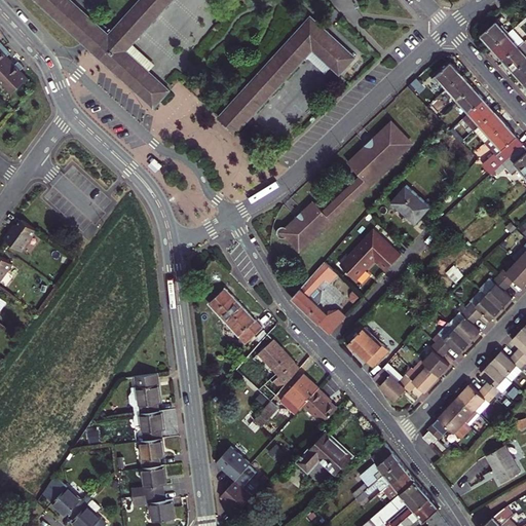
[(35,0),(87,47),(153,108),(170,90),(125,50),(171,0),(140,0),(108,35),(70,0),(35,0)]
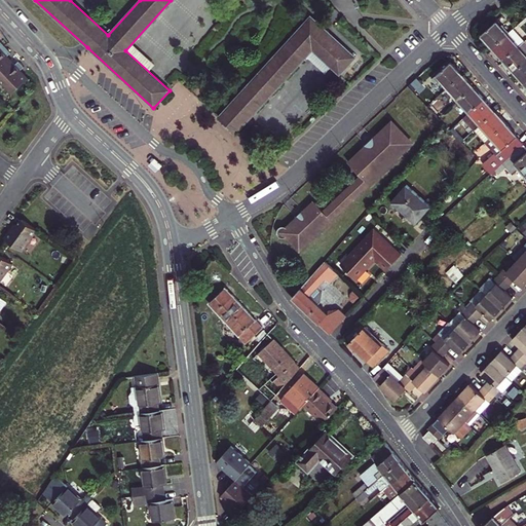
[(312,49),(340,74),(355,57),(310,16),(219,117),(236,134),(312,49)]
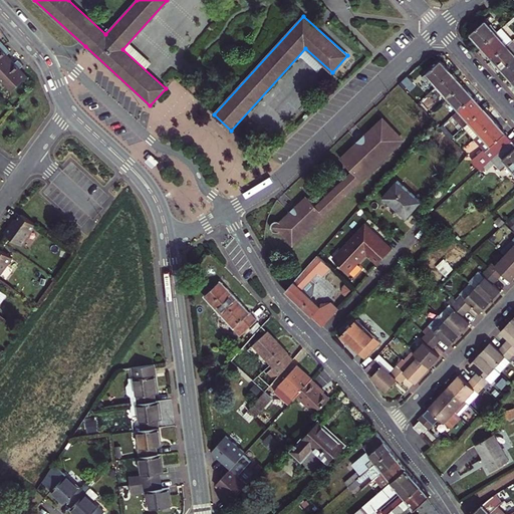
[(485,20),(471,33),(477,41),(482,45),(498,31),(491,24),(489,26),(485,20)]
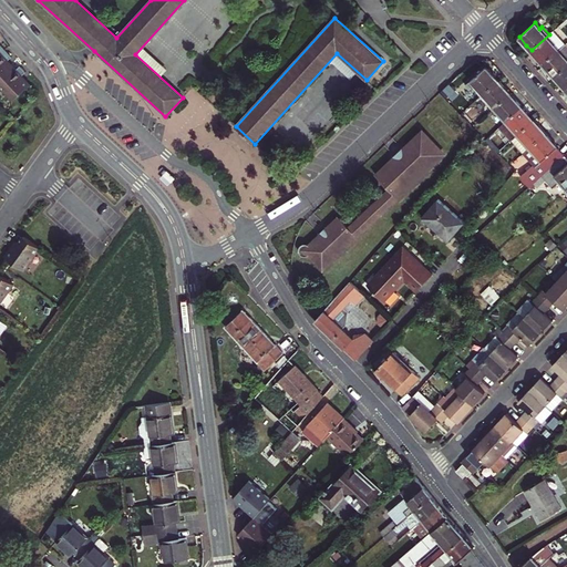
[(549,34),(532,50),(537,58),(543,63),(565,44),(553,31),(549,34)]
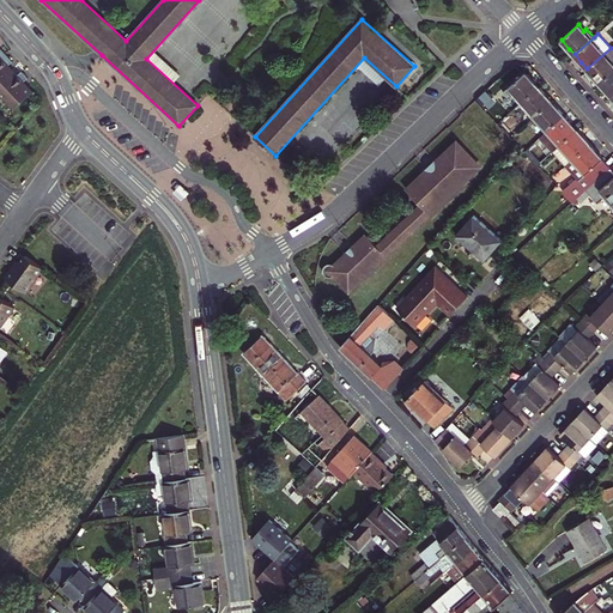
[(0,92),(14,108),(32,92),(23,83),(28,78),(22,71),(17,76),(12,71),(8,66),(13,61),(0,48),(0,92)]
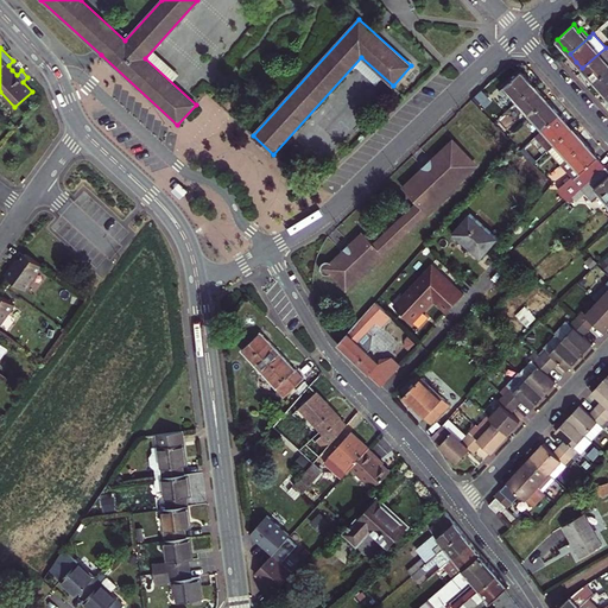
[(607,49),(606,48),(582,68),(589,76),(595,82),(607,70),(607,49)]
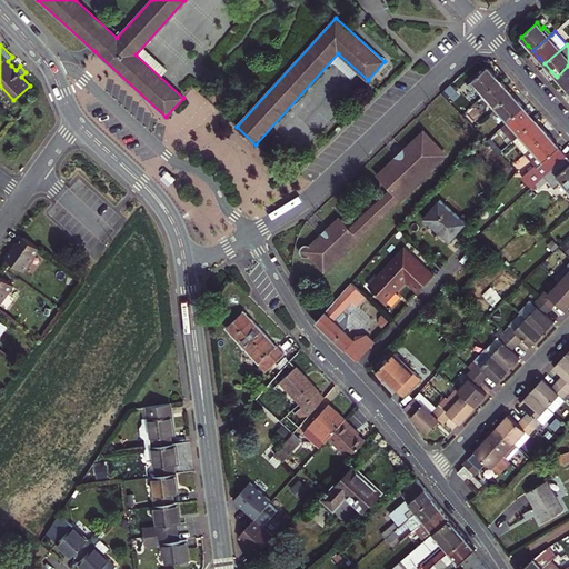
[(568,66),(557,77),(563,85),(568,90),(568,66)]
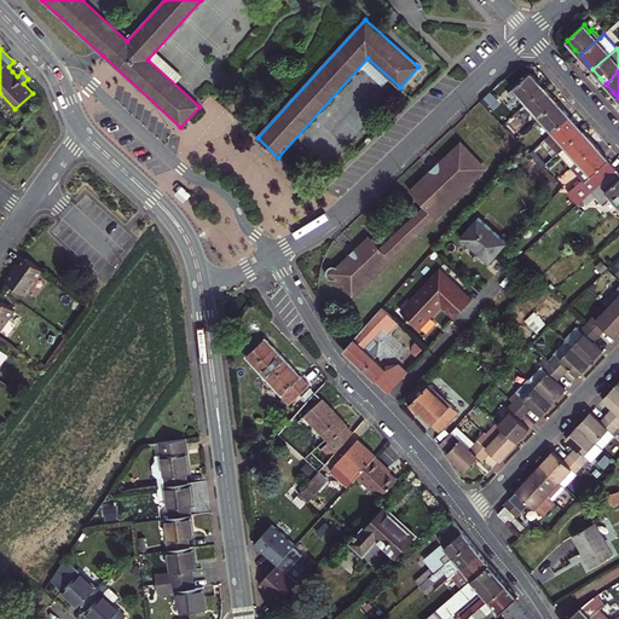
[(518,96),(525,105),(545,88),(538,81),(531,73),(508,92),(515,99),(518,96)]
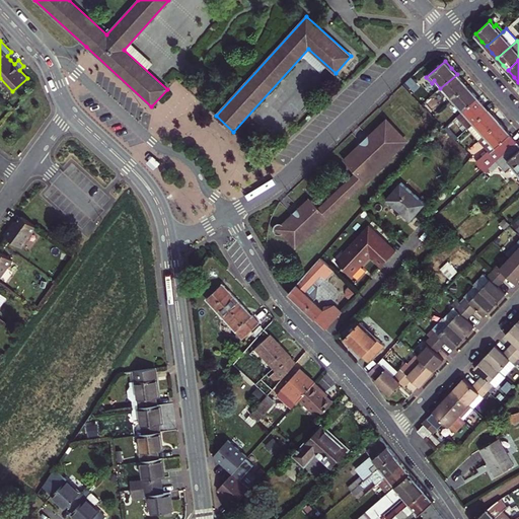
[(449,98),(452,98),(467,85),(462,79),(457,74),(440,88),(449,98)]
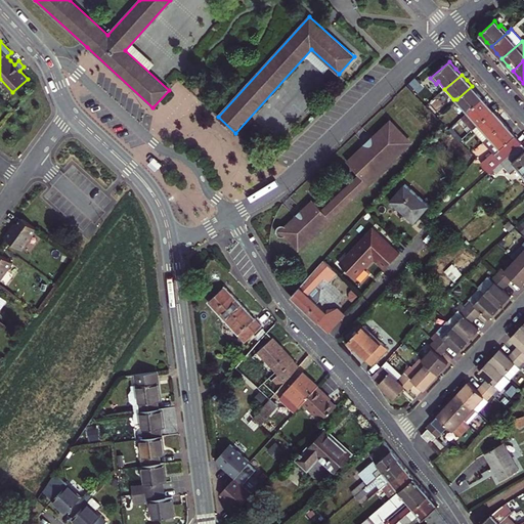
[(415,78),(408,84),(428,104),(434,98),(415,78)]
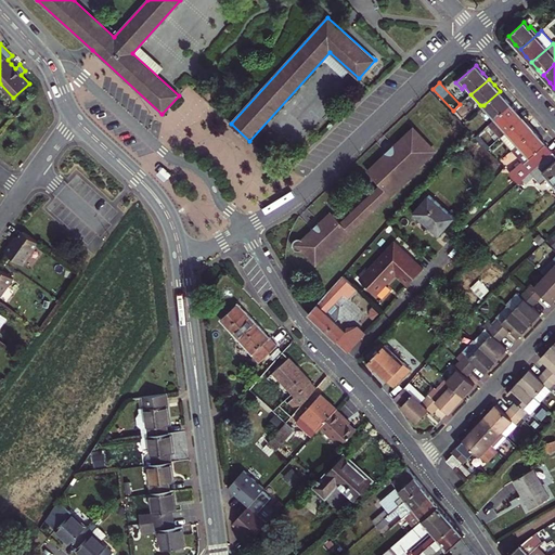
[(487,113),(494,120),(512,105),(505,98),(500,91),(483,105),(489,111),(487,113)]
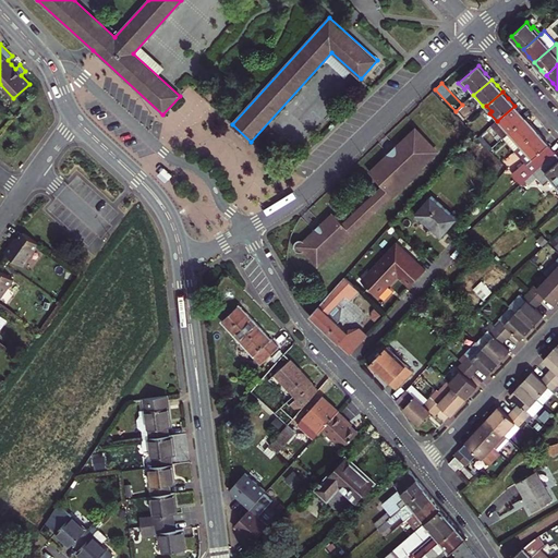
[(492,125),(504,138),(525,119),(520,111),(514,106),(497,121),(492,125)]
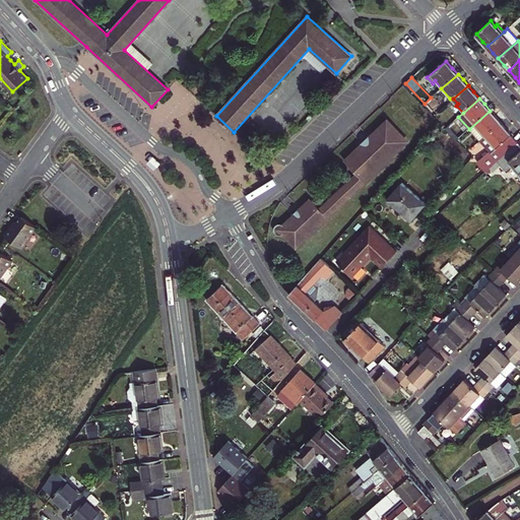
[(469,129),(480,141),(501,123),(496,117),(490,111),(469,129)]
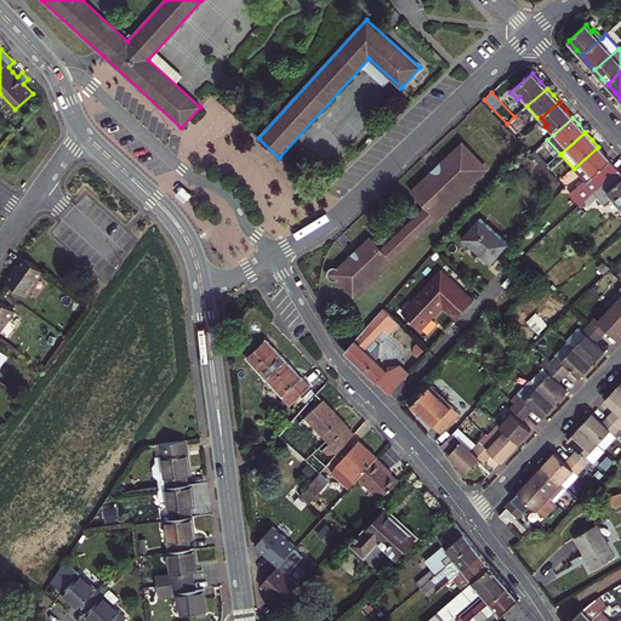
[(436,216),(485,167),(462,143),(443,163),(442,161),(436,166),(431,171),(432,174),(411,192),(426,206),(436,216)]
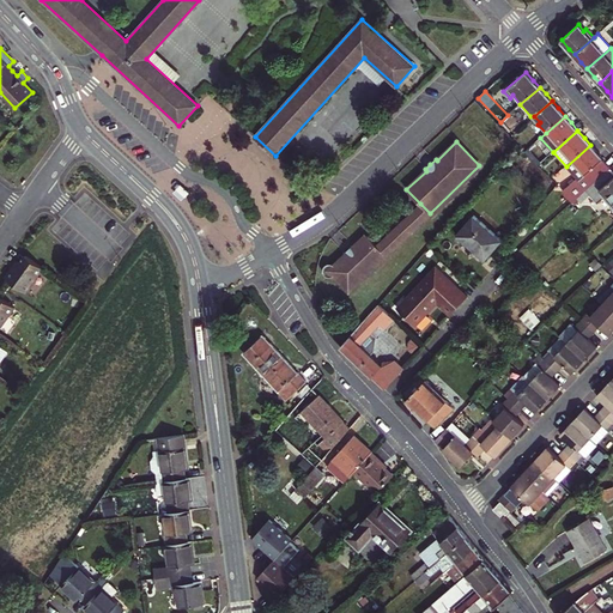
[(572,202),(577,199),(611,168),(600,156),(590,145),(566,167),(577,180),(563,192),(572,202)]
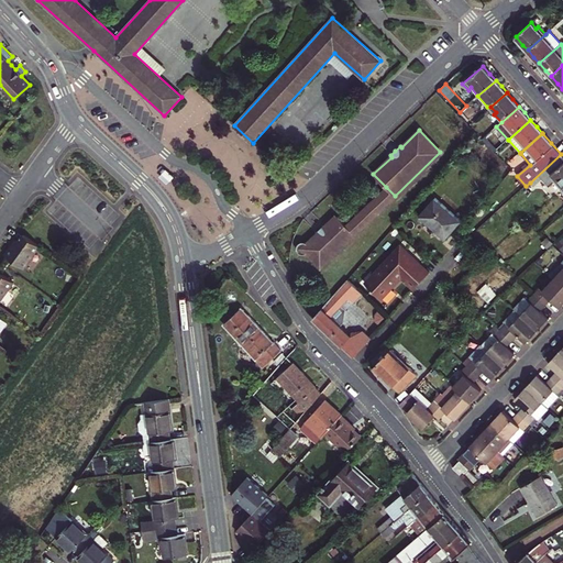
[(561,190),(562,187),(562,156),(561,154),(530,183),(532,185),(533,186),(542,179),(549,187),(554,183),(561,190)]
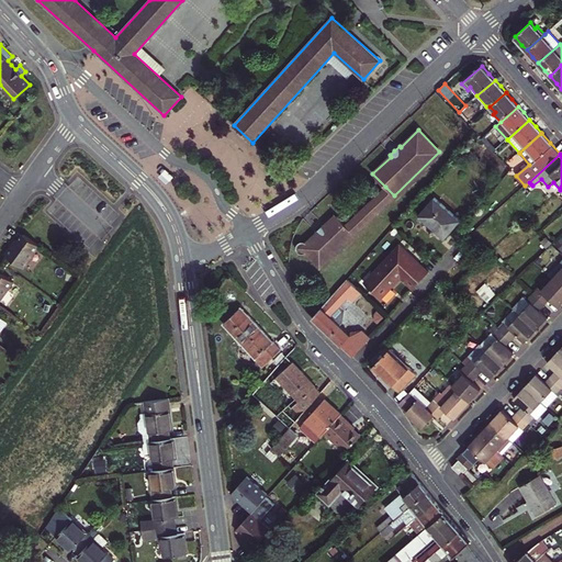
[(353,234),(394,195),(385,187),(346,224),(353,234)]
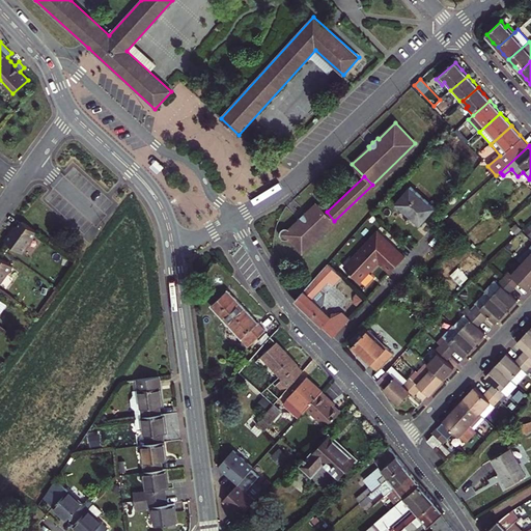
[(411,187),(396,203),(417,222),(421,225),(436,208),(411,187)]
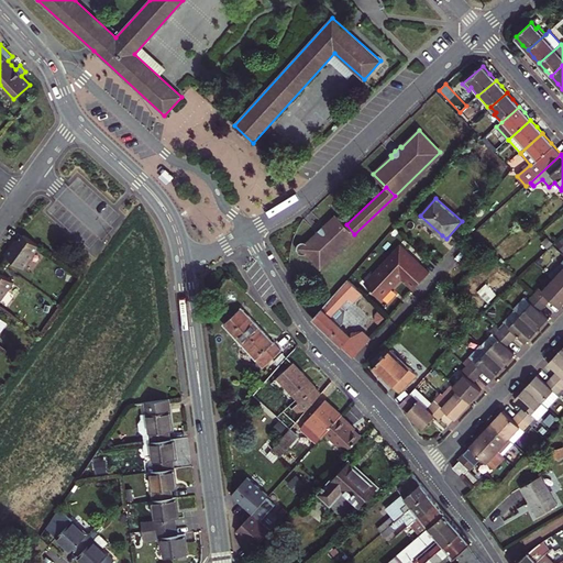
[(306,242),(302,242),(300,242),(298,244),(297,245),(297,247),(297,250),(298,252),(300,253),(302,254),(305,254),(306,253),(307,252),(321,266),(354,234),(346,224),(337,216),(327,225),(326,223),(316,233),(317,234),(308,243),(306,242)]
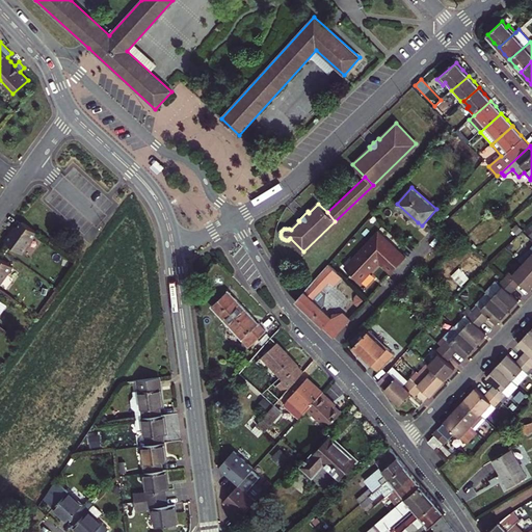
[(37,232),(22,221),(18,228),(16,227),(14,230),(5,241),(22,254),(37,232)]
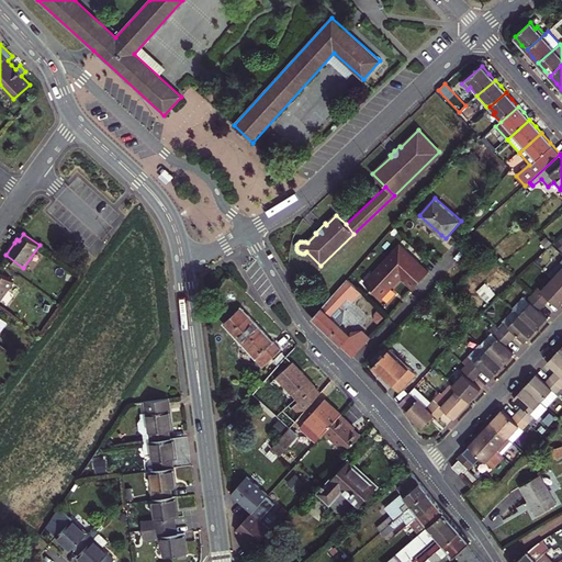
[(547,237),(541,243),(547,249),(552,244),(547,237)]
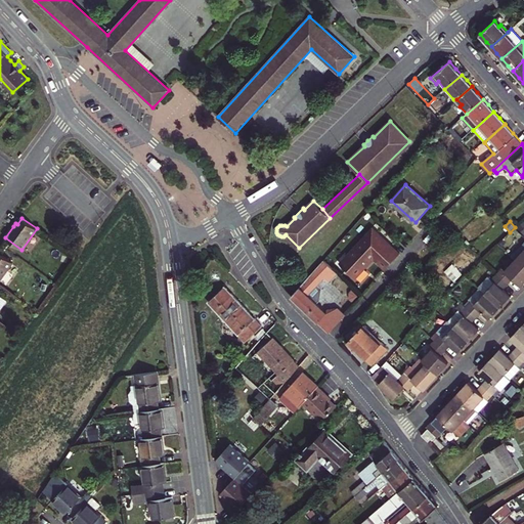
[(373,228),(340,264),(355,278),(367,266),(374,259),(385,270),(400,254),(373,228)]
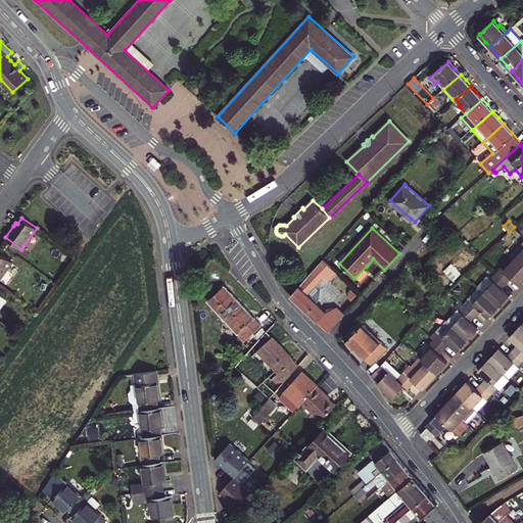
[(0,278),(12,262),(0,252),(0,278)]
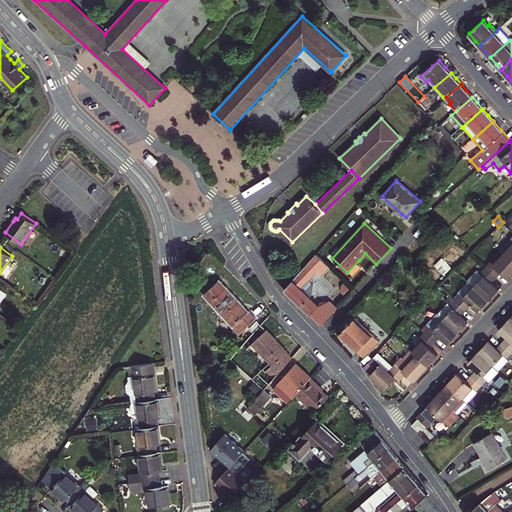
[(511,275),(511,260),(504,254),(494,264),(491,262),(486,267),(497,277),(501,272),(509,279),(511,275)]
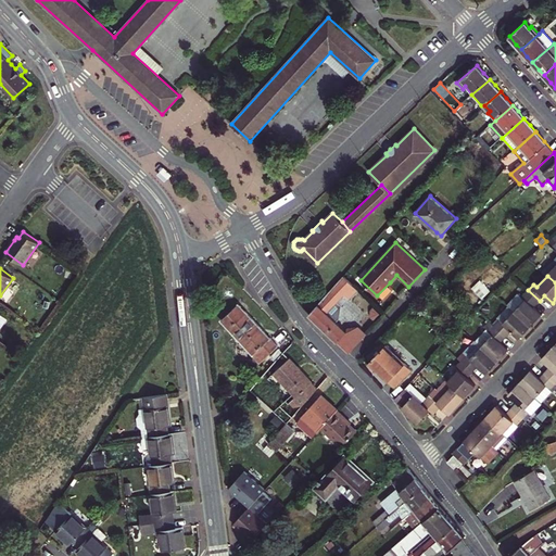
[(327,314),(344,294),(350,299),(357,289),(343,277),(336,285),(318,305),(310,315),(326,330),(350,353),(367,333),(359,326),(346,327),(345,331),(338,324),(327,314)]
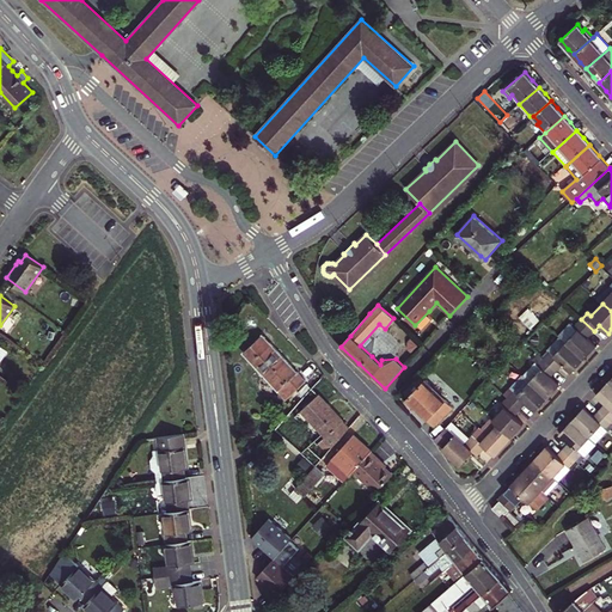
[(579,330),(567,342),(585,359),(591,353),(597,346),(588,337),(594,331),(581,319),(574,326),(579,330)]
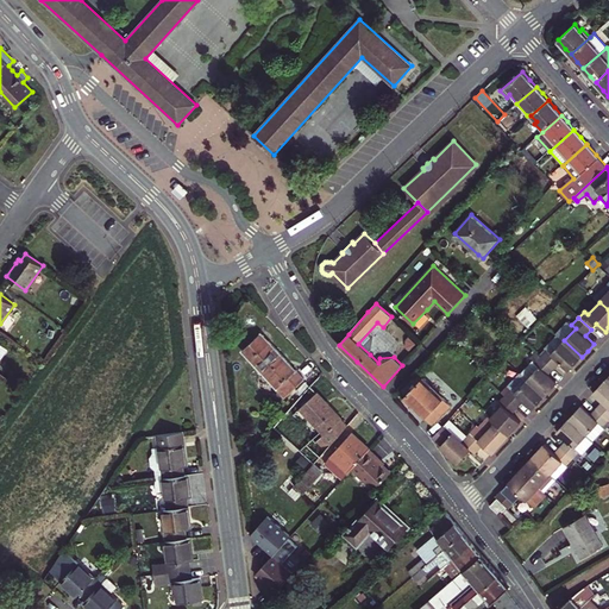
[(383,327),(377,322),(358,344),(370,355),(374,350),(375,336),(383,327)]
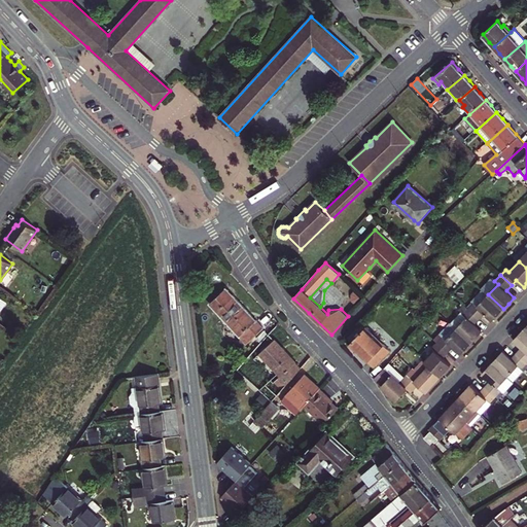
[(494,281),(485,291),(488,294),(498,284),(494,281)]
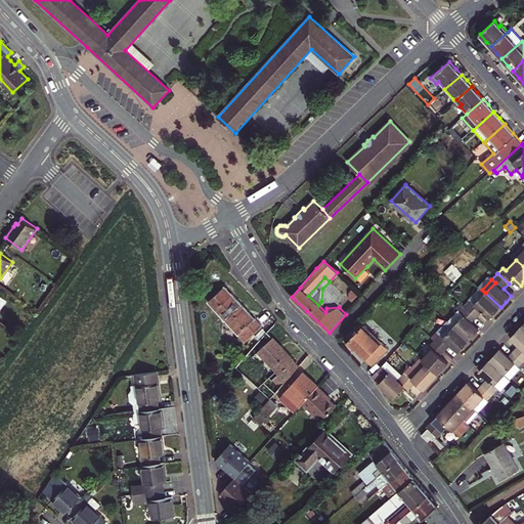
[(210,304),(246,342),(262,326),(254,318),(252,320),(245,313),(247,311),(226,289),(223,289),(210,301),(210,304)]
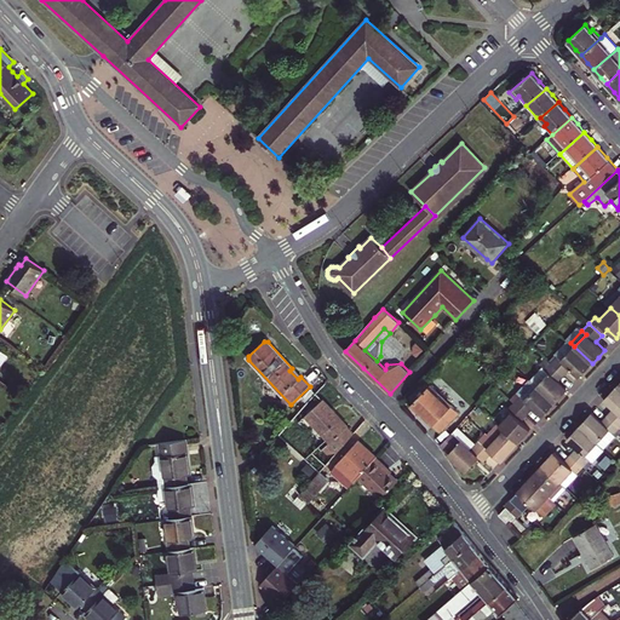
[(585,371),(592,363),(574,346),(562,360),(558,356),(552,362),(564,374),(570,368),(580,377),(585,371)]
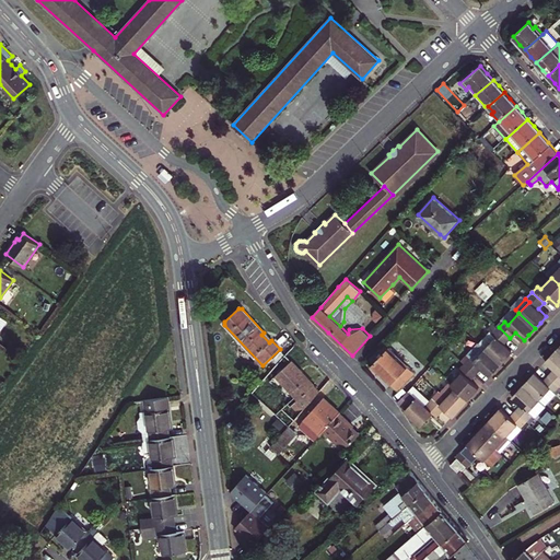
[(488,330),(490,331),(492,334),(499,327),(494,324),(488,330)]
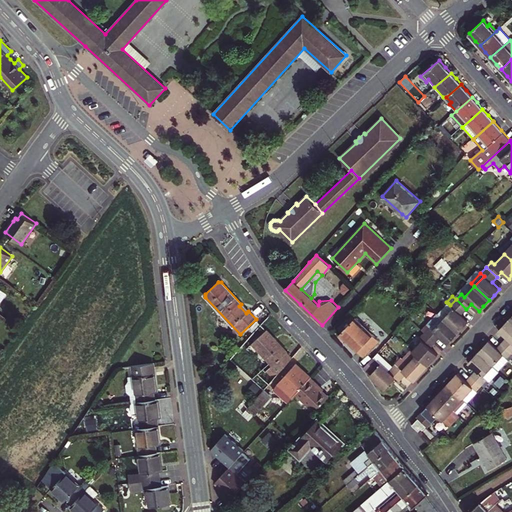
[(448,303),(438,313),(458,333),(464,327),(469,322),(461,315),(466,309),(456,299),(450,305),(448,303)]
